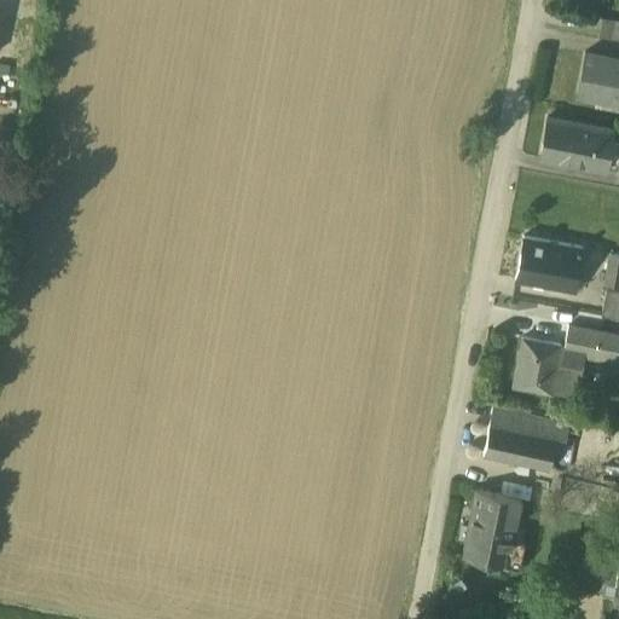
[(618,35),(618,17),(600,17),(599,35),(618,35)]
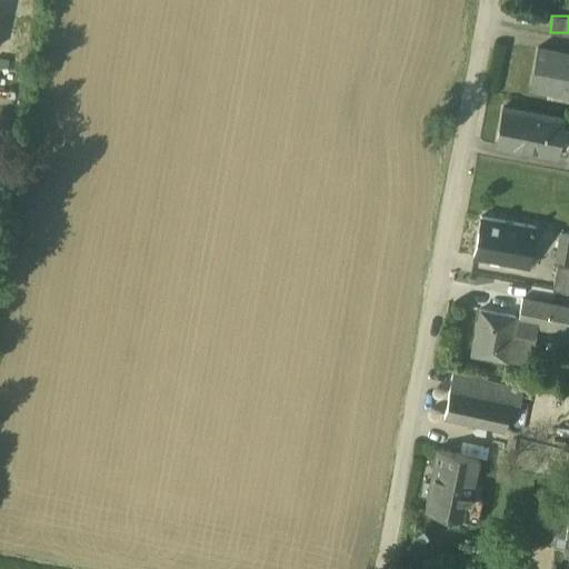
[(558,51),(538,48),(531,86),(550,89),(551,85),(568,88),(567,92),(568,92),(568,56),(557,55),(558,51)]
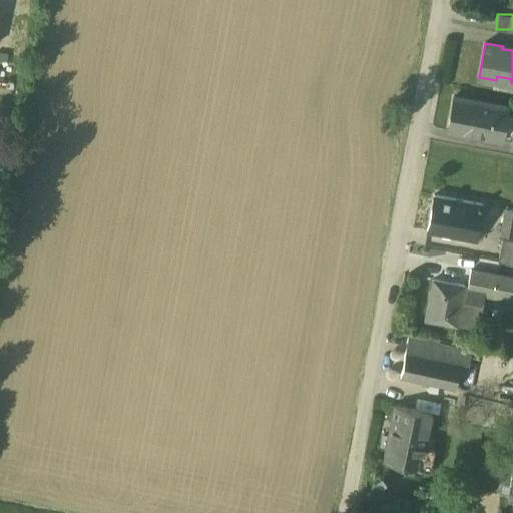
[(510,109),(453,98),(447,133),(504,143),(510,109)]
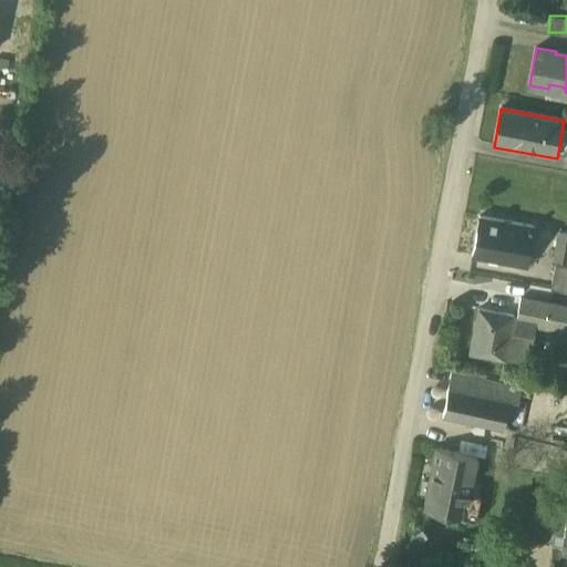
[(534,227),(493,219),(481,217),(473,255),(526,265),(534,227)]
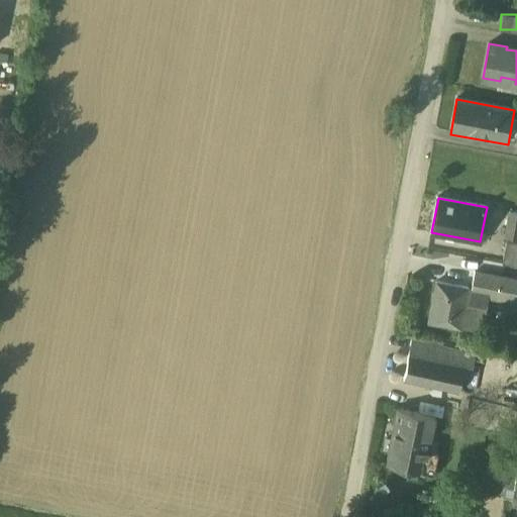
[(516,213),(509,212),(505,238),(516,239),(516,213)]
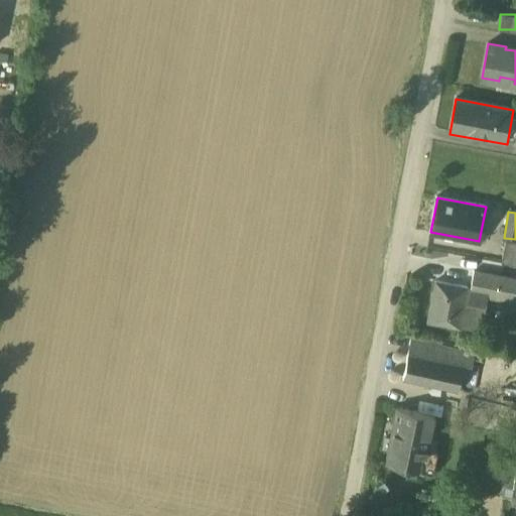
[(515,244),(510,243),(506,264),(515,265),(515,244)]
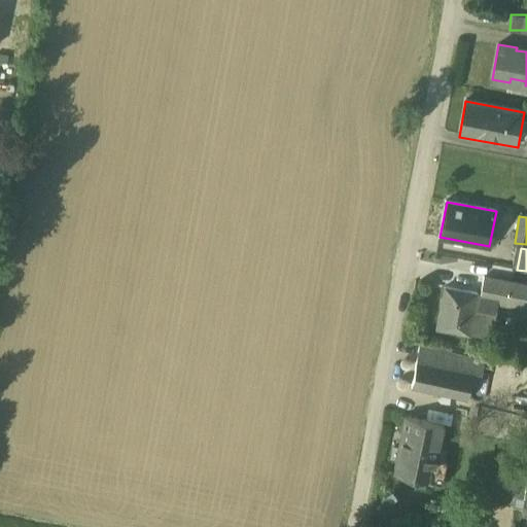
[(526,294),(526,283),(482,276),(479,293),(477,302),(486,303),(525,310),(526,294)]
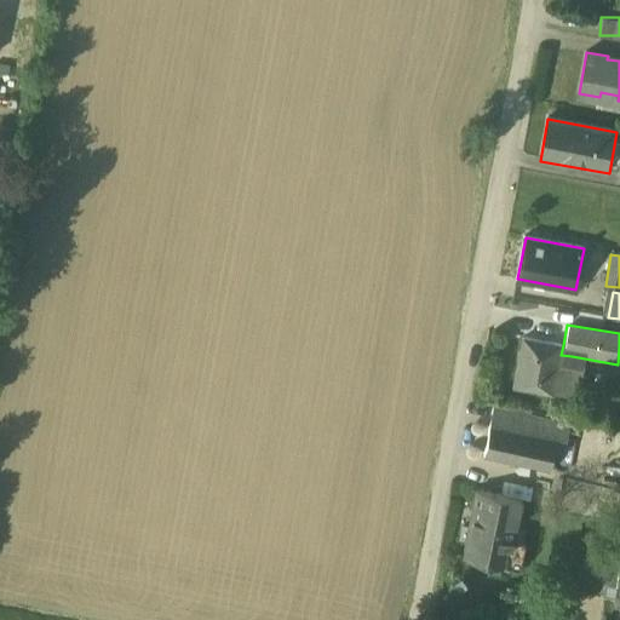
[(563,345),(523,338),(522,348),(515,389),(555,395),(561,355),(563,345)]
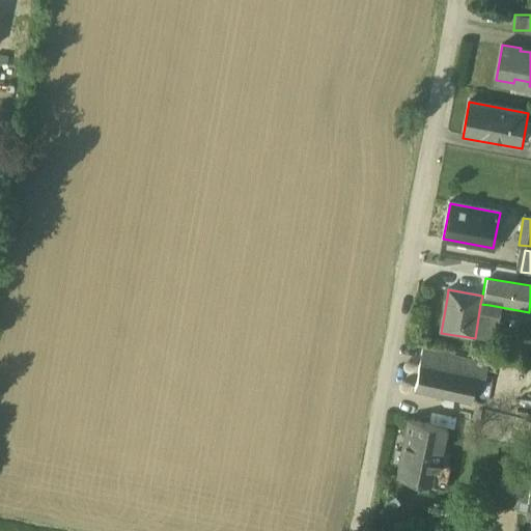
[(480,304),(475,338),(483,340),(490,305),(480,304)]
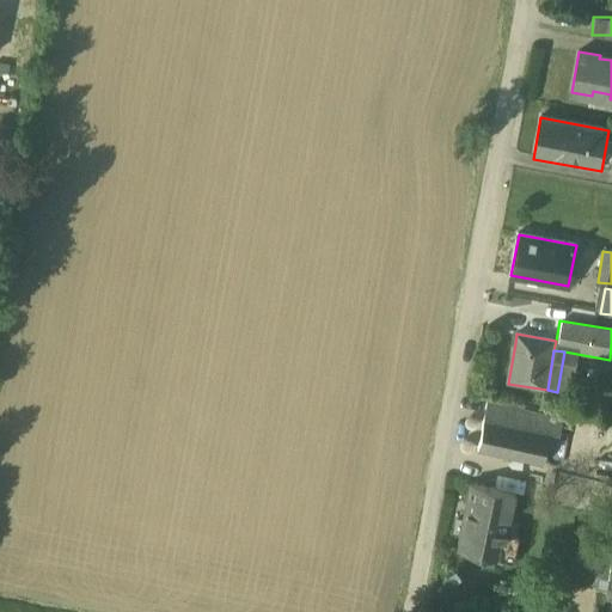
[(557,414),(489,399),(484,420),(556,434),(561,414),(557,414)]
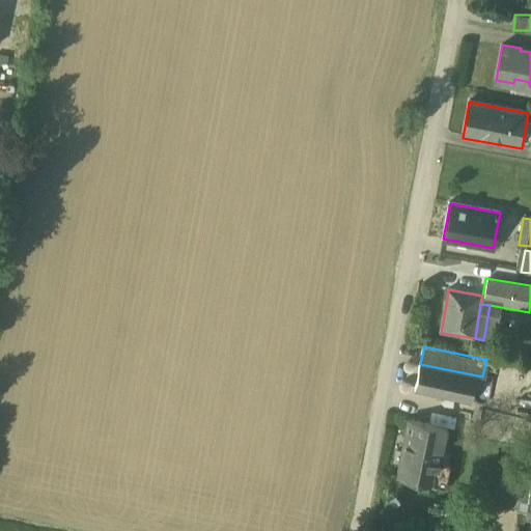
[(482,376),(420,364),(415,390),(419,390),(477,402),(482,376)]
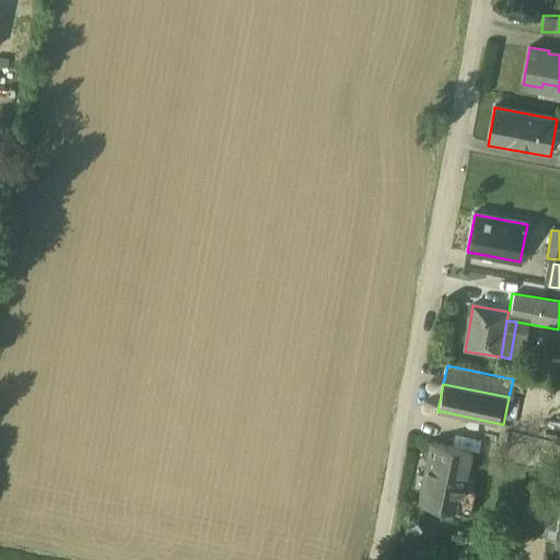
[(470,451),(431,444),(420,505),(441,509),(441,510),(459,513),(470,451)]
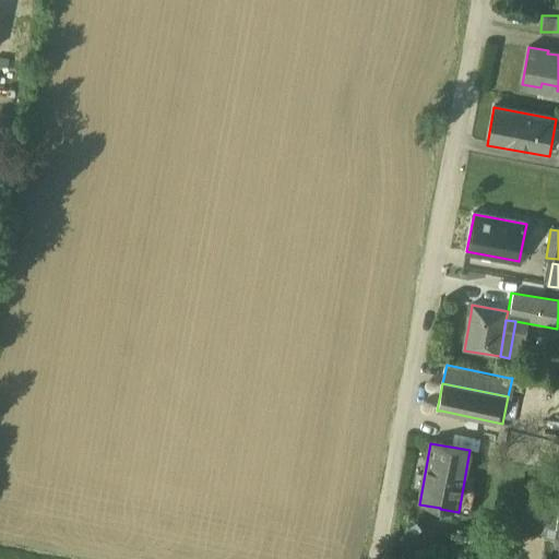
[(543,540),(558,540),(558,514),(544,514),(543,540)]
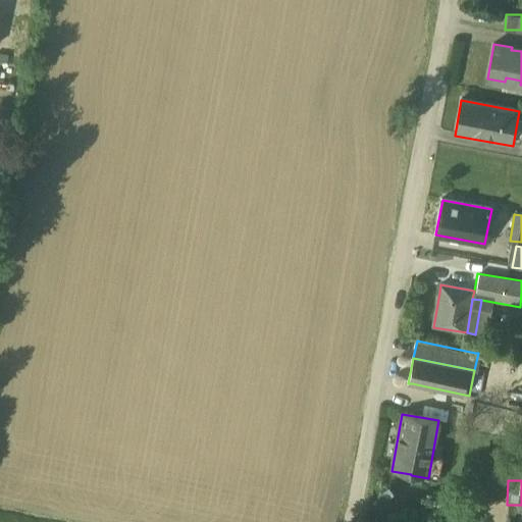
All buildings are outlined.
